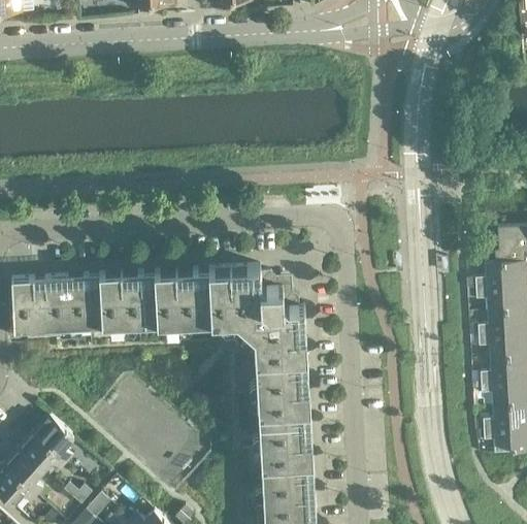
[(19,0),(0,0),(0,14),(21,13),(19,0)]
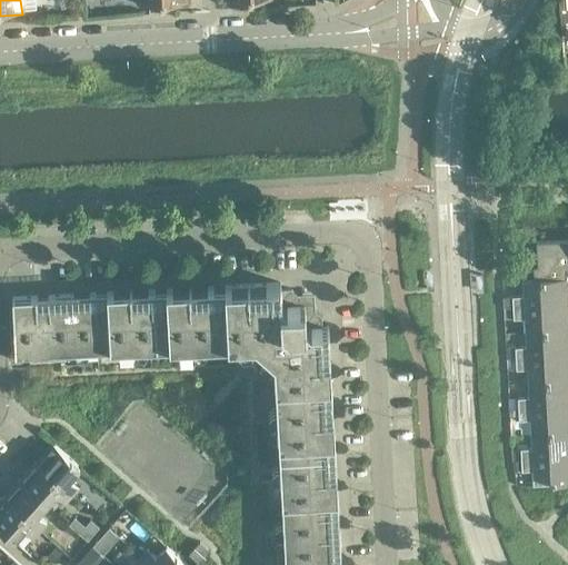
[(567,244),(536,247),(537,284),(565,281),(564,273),(567,271),(567,244)]
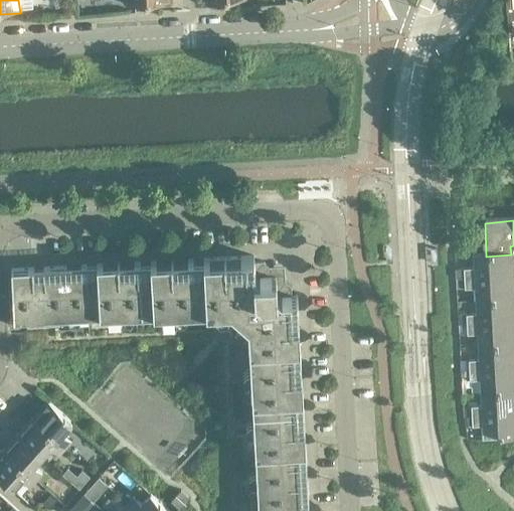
[(486,257),(471,258),(472,271),(462,272),(463,282),(512,279),(511,254),(486,257)]
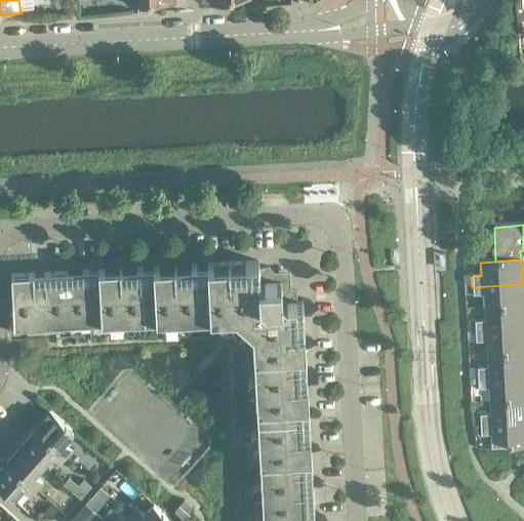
[(69,326),(209,318),(209,325),(231,324),(244,336),(245,358),(252,358),(260,497),(253,497),(254,520),(313,520),(312,494),(305,495),(297,355),(305,355),(301,304),(295,304),(295,294),(267,270),(257,270),(257,264),(206,267),(206,274),(67,282),(67,274),(10,277),(13,336),(70,333),(69,326)]
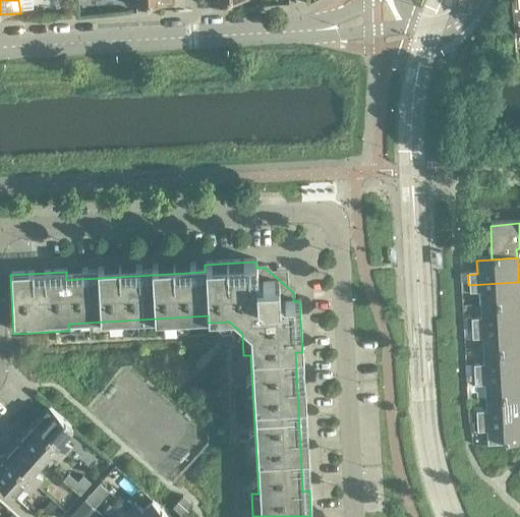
[(518,282),(468,285),(468,295),(478,294),(478,307),(519,305),(518,282)]
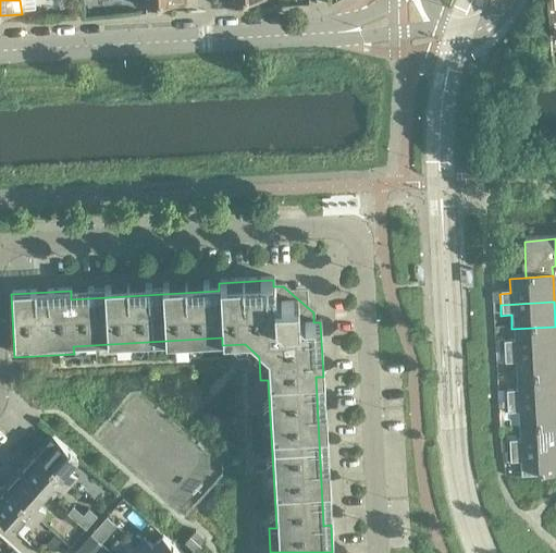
[(555,336),(555,327),(511,329),(513,343),(503,343),(503,354),(555,351),(555,336)]
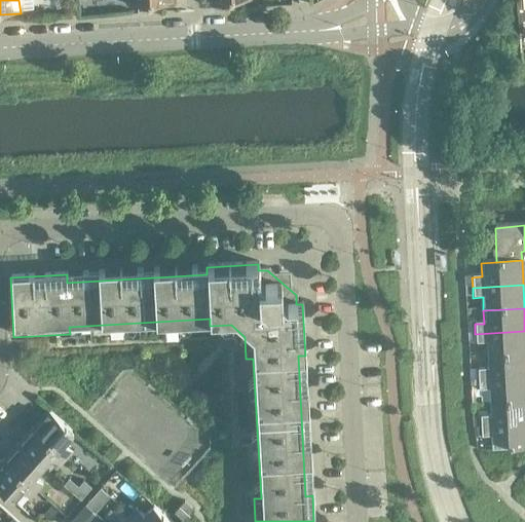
[(524,331),(475,334),(476,344),(485,344),(486,357),(524,355),(524,331)]
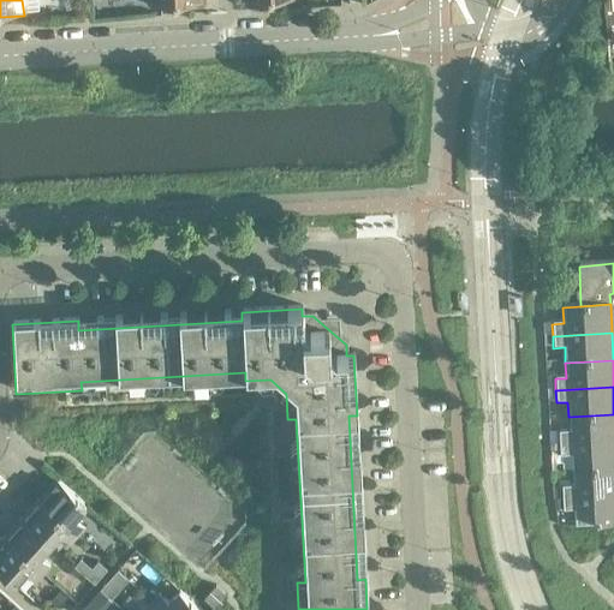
[(613,414),(568,417),(570,432),(558,434),(559,446),(613,442),(613,414)]
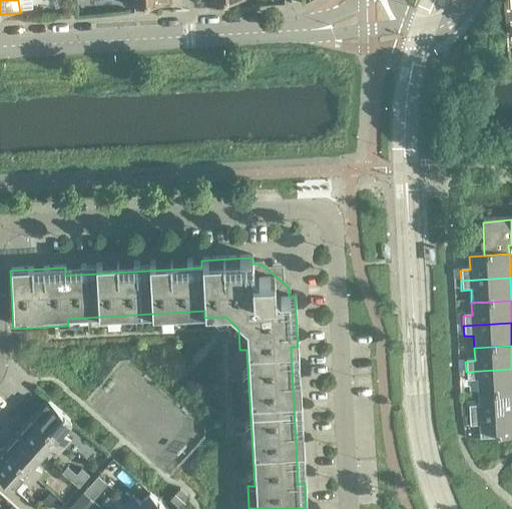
[(511,369),(466,372),(466,382),(476,382),(476,394),(511,392),(511,369)]
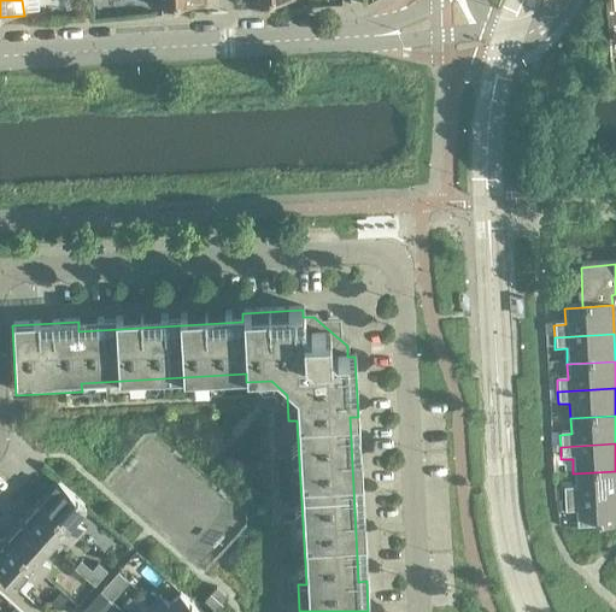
[(615,471),(573,474),(574,489),(562,489),(563,501),(615,498),(615,471)]
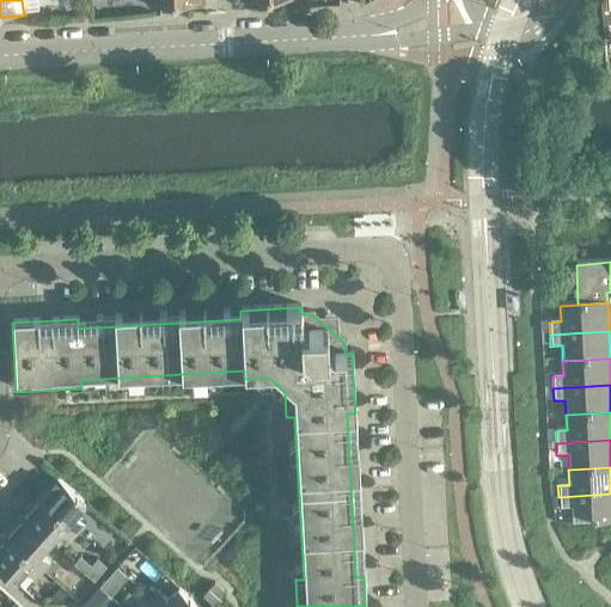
[(54,479),(36,500),(77,535),(84,527),(73,519),(84,507),(54,479)]
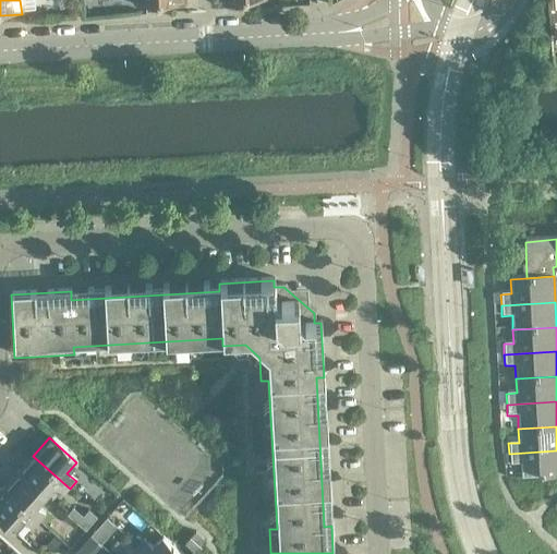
[(556,450),(509,454),(510,465),(520,465),(521,479),(556,477),(556,450)]
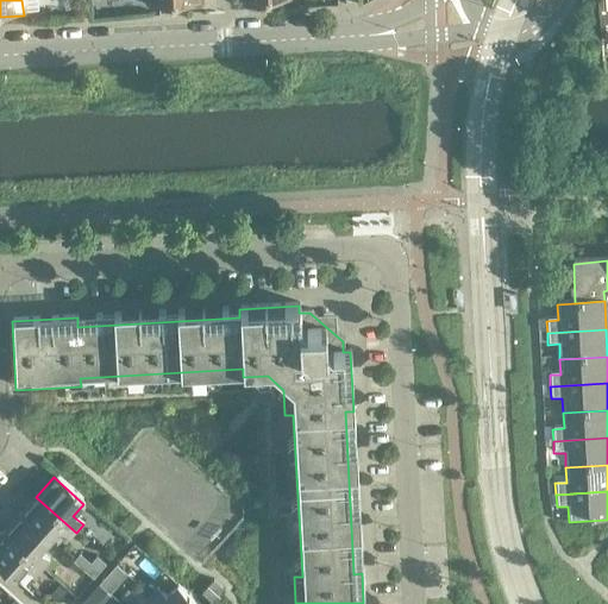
[(76,533),(36,497),(19,516),(49,543),(58,532),(68,541),(76,533)]
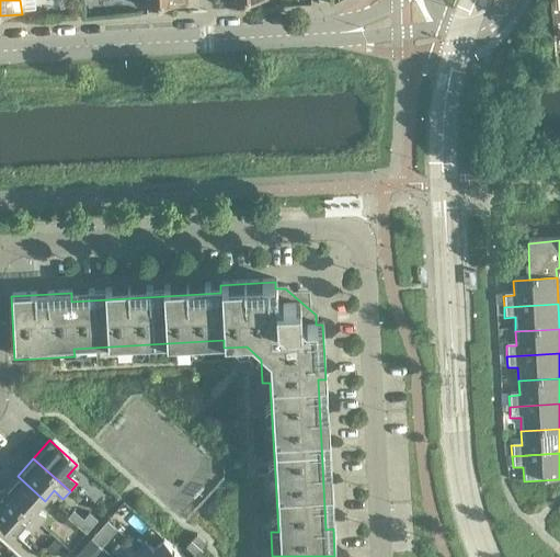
[(45,501),(18,476),(1,493),(38,526),(45,519),(36,511),(45,501)]
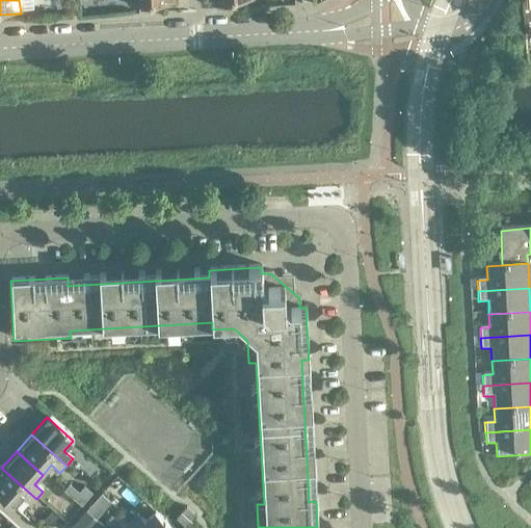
[(36,499),(1,468),(0,470),(0,498),(11,509),(21,499),(30,506),(36,499)]
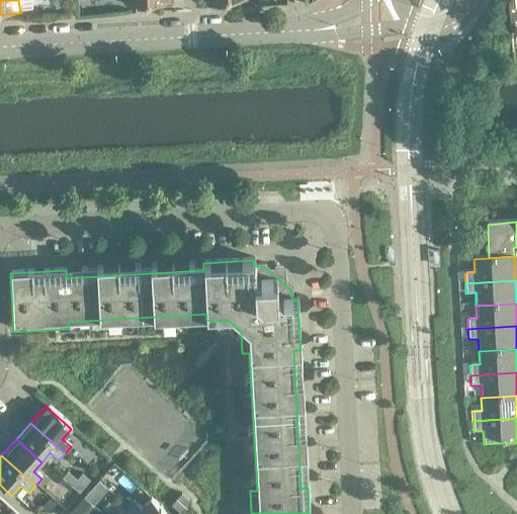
[(94,506),(108,487),(98,480),(71,513),(104,513),(94,506)]
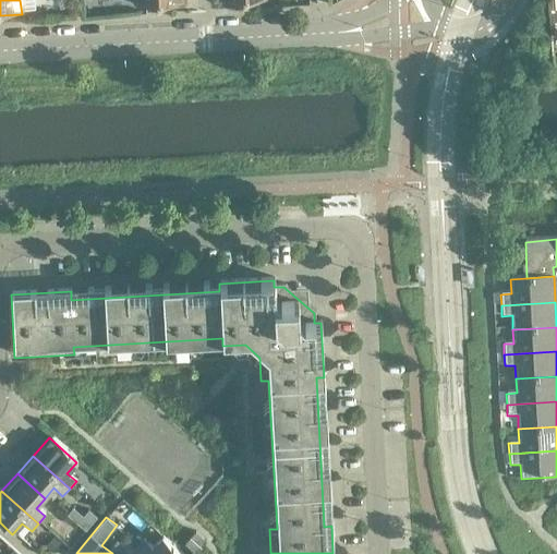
[(197,553),(205,544),(194,534),(183,546),(191,553),(197,553)]
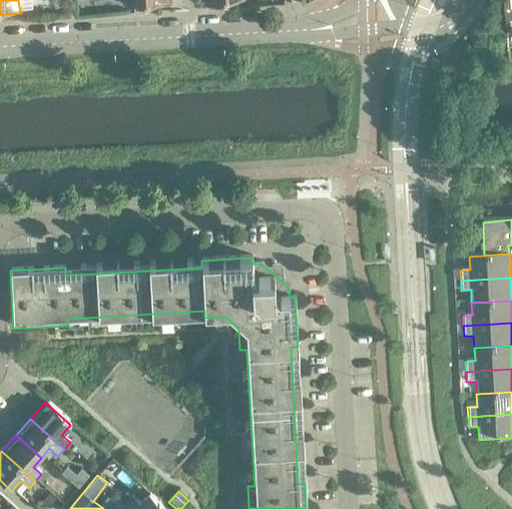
[(131,497),(125,504),(130,508),(163,508),(148,495),(139,505),(131,497)]
